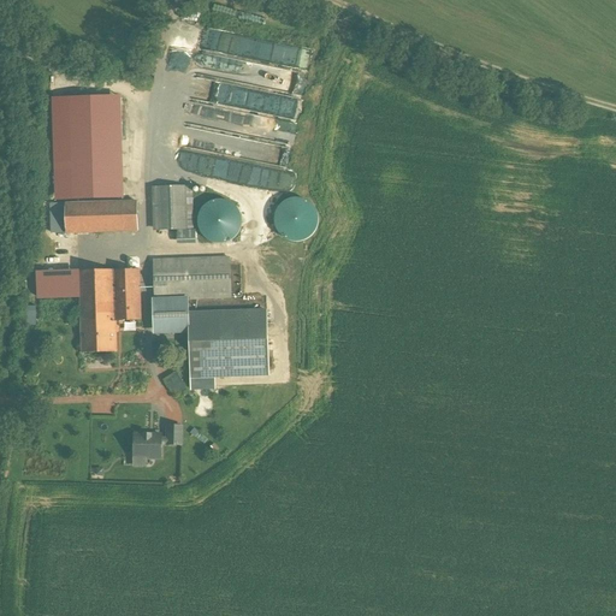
[(185,187),(157,188),(158,230),(187,229),(185,187)]
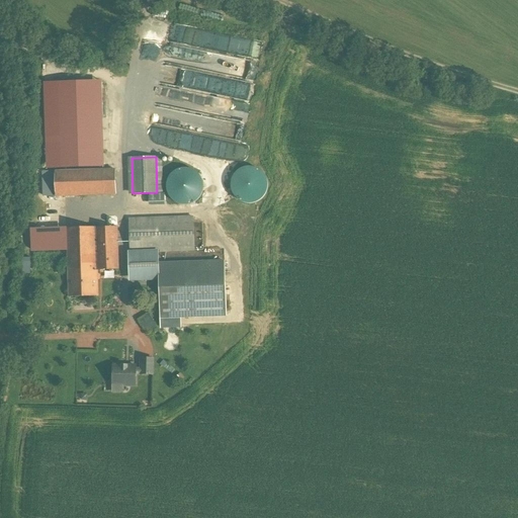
[(202,193),(203,186),(201,179),(197,173),(191,169),(184,168),(177,169),(171,173),(167,179),(166,186),(168,193),(172,199),(178,203),(185,204),(192,203),(198,199),(202,193)]
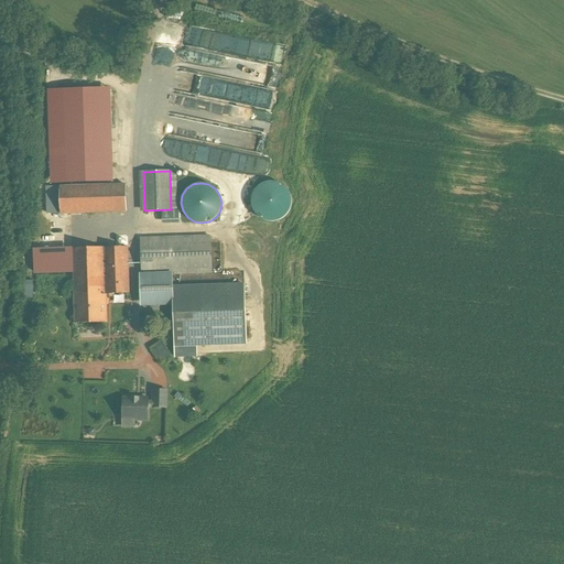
[(126,185),(60,186),(61,214),(127,212),(126,185)]
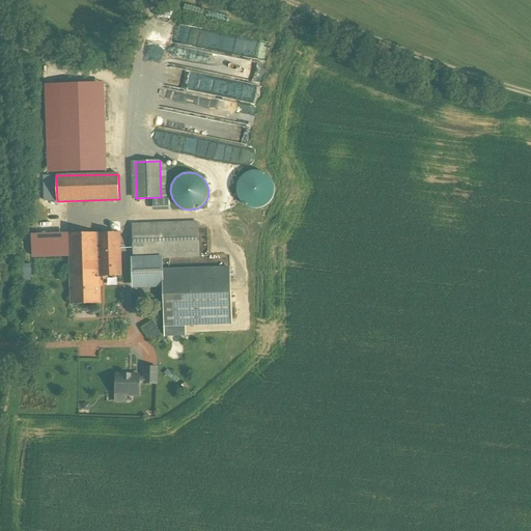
[(56,175),(47,176),(47,201),(57,201),(56,175)]
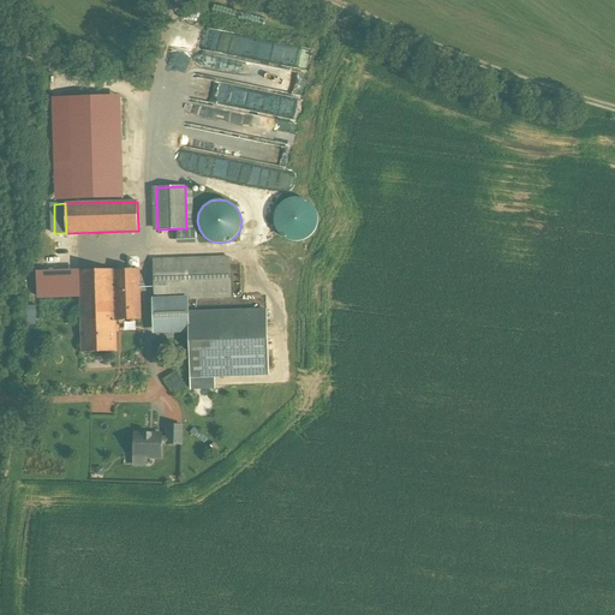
[(195,230),(177,231),(178,240),(196,239),(195,230)]
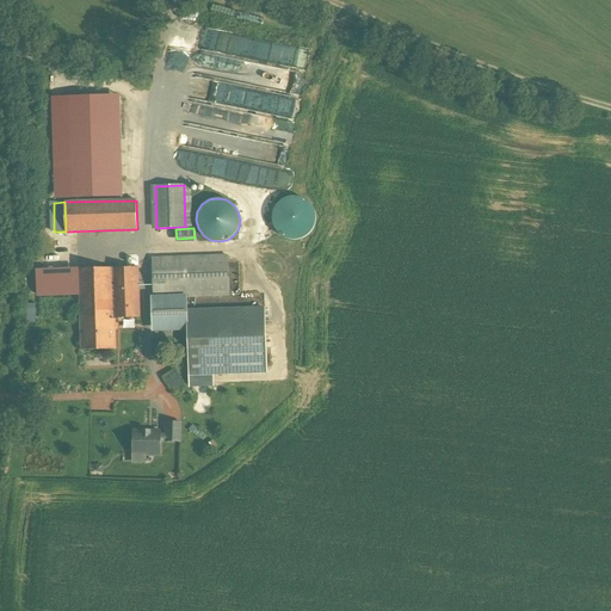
[(66,240),(55,241),(56,279),(67,279),(66,240)]
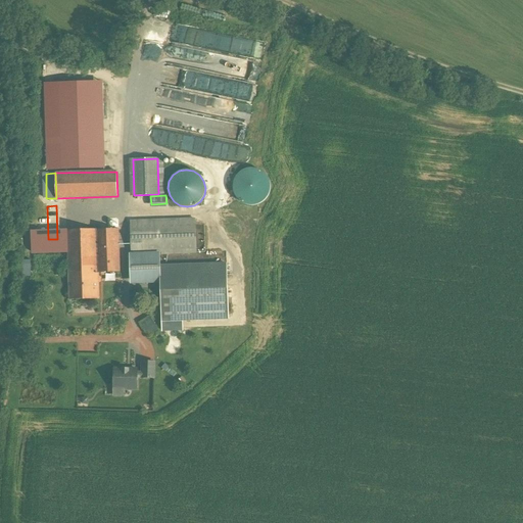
[(195,219),(131,221),(132,255),(158,254),(196,252),(195,219)]
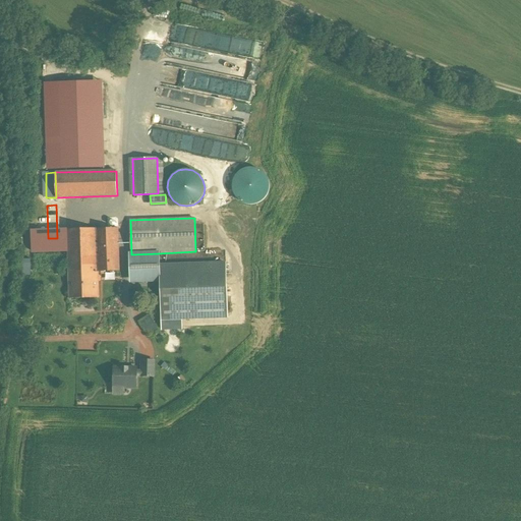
[(118,228),(67,229),(68,273),(97,272),(119,271),(118,228)]
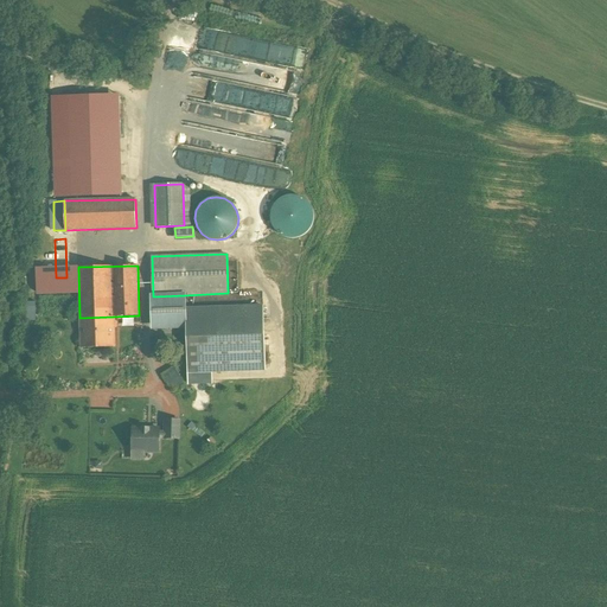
[(184,295),(153,296),(153,304),(152,306),(152,319),(161,327),(177,327),(185,318),(185,317),(184,295)]
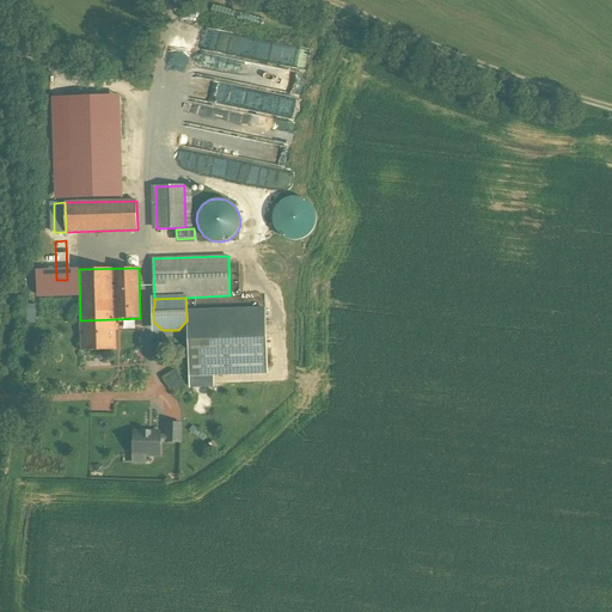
[(265,308),(188,312),(190,371),(267,368),(265,323),(265,308)]
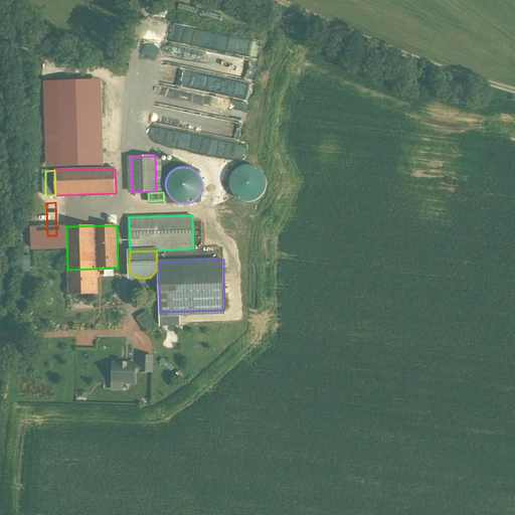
[(96,269),(67,270),(68,287),(66,287),(66,290),(68,290),(68,295),(97,295),(96,269)]
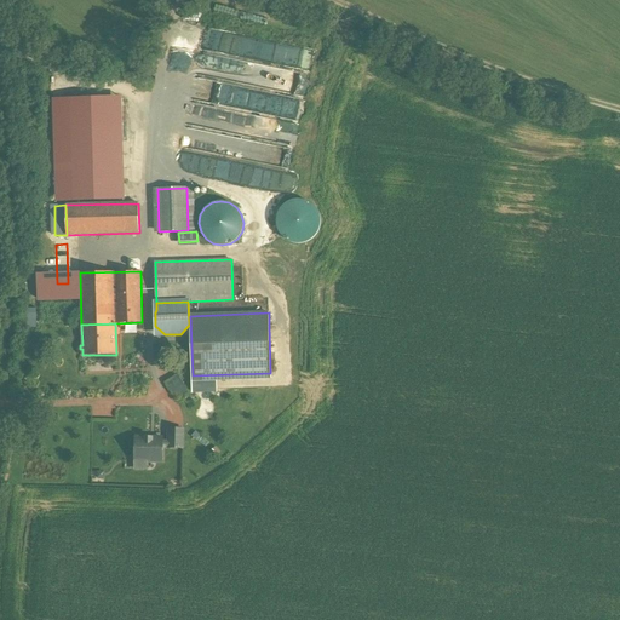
[(178,375),(166,383),(176,399),(188,390),(178,375)]
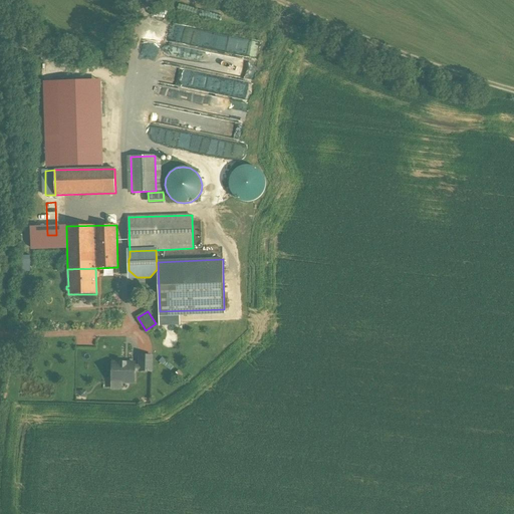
[(140,356),(139,370),(152,371),(152,356),(140,356)]
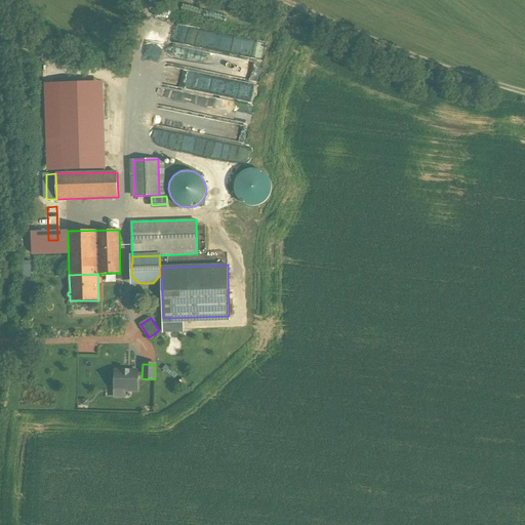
[(137,371),(115,370),(114,392),(123,392),(123,390),(136,391),(137,371)]
